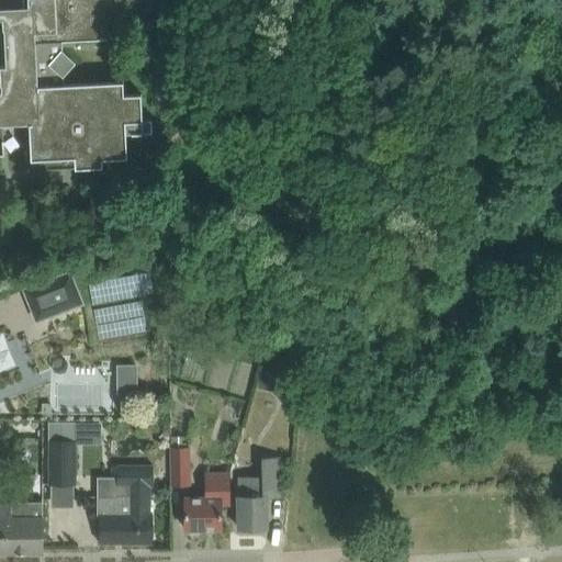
[(63,49),(63,42),(122,38),(121,25),(138,24),(137,10),(154,9),(154,0),(22,0),(22,6),(0,6),(0,153),(4,154),(2,124),(29,123),(31,159),(75,157),(76,168),(103,167),(102,158),(127,157),(126,132),(152,131),(152,119),(143,119),(141,93),(124,93),(124,80),(65,83),(64,74),(76,62),(63,49)]
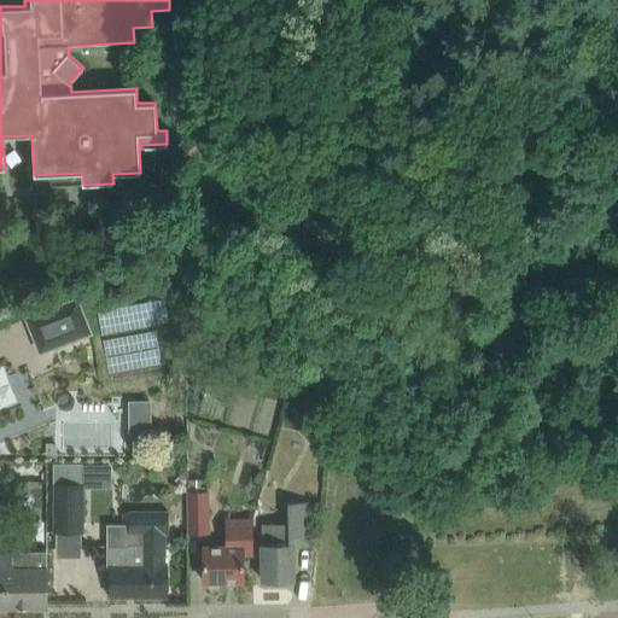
[(80,298),(27,316),(40,353),(92,333),(80,298)]
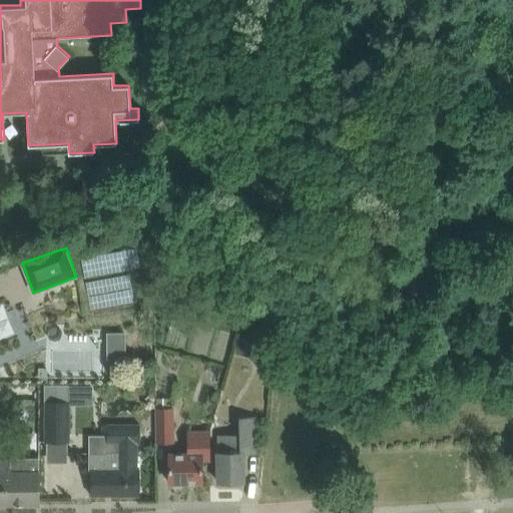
[(85,253),(90,307),(138,301),(134,268),(139,267),(137,247),(85,253)]
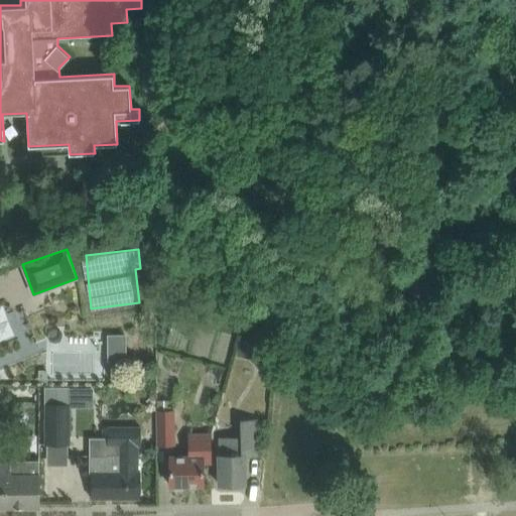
[(127,334),(108,334),(108,362),(127,362),(127,334)]
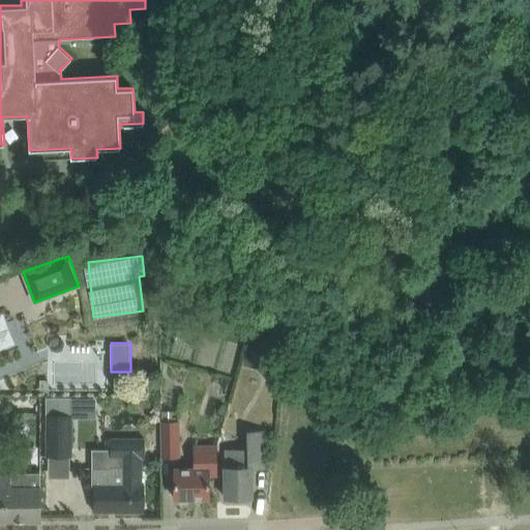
[(108,365),(108,348),(96,348),(97,365),(108,365)]
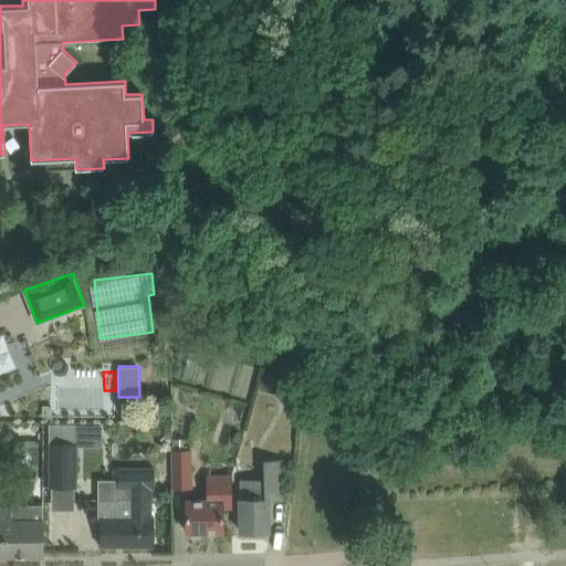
[(264,371),(261,386),(280,390),(283,376),(264,371)]
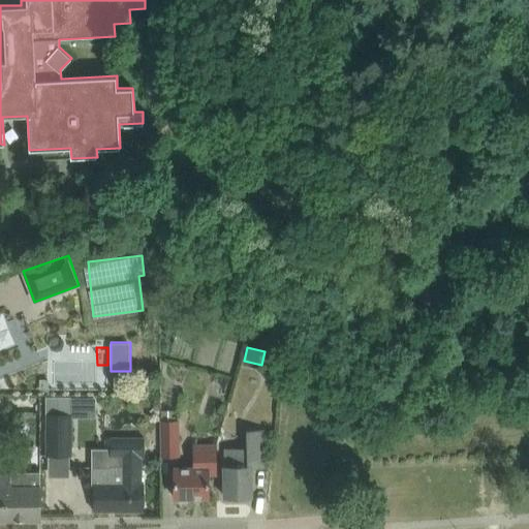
[(40,391),(50,391),(50,379),(48,379),(40,379),(40,391)]
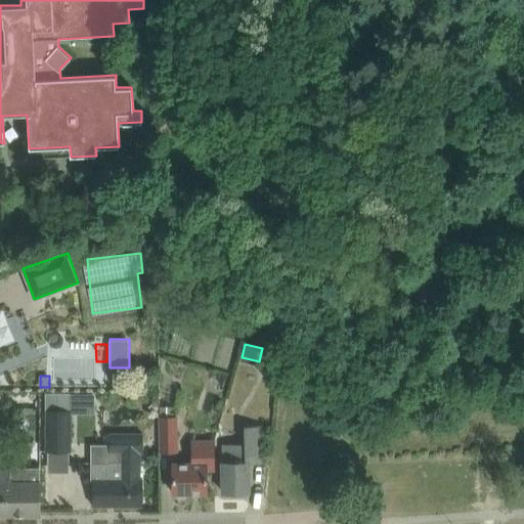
[(45,392),(45,451),(71,451),(72,410),(70,410),(71,392),(45,392)]
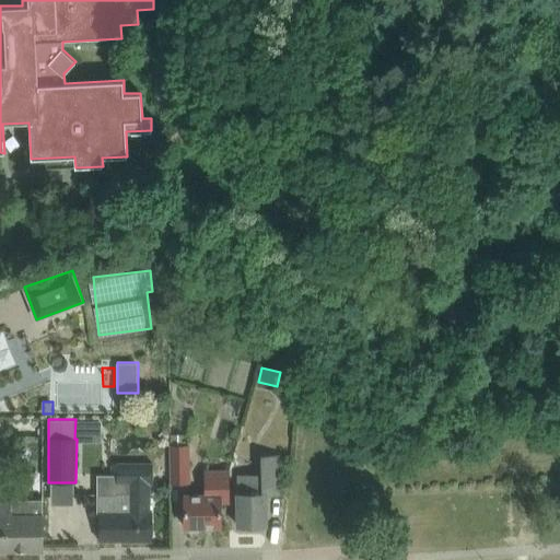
[(189,445),(186,445),(171,445),(168,445),(168,482),(189,482),(189,445)]
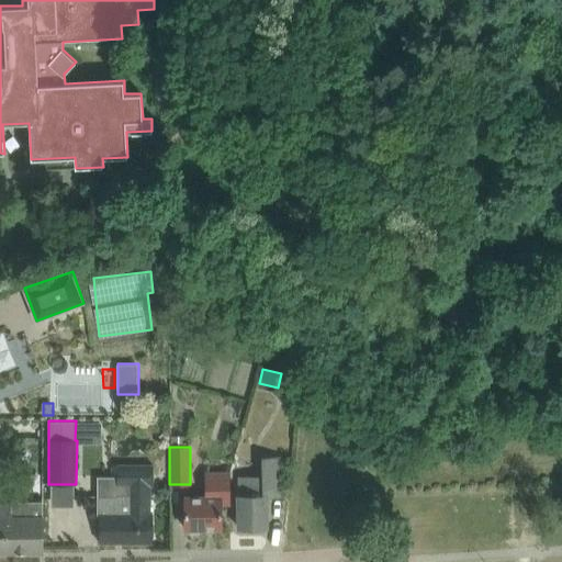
[(261,476),(248,476),(238,476),(239,528),(268,527),(267,496),(282,496),(281,457),(261,457),(261,476)]
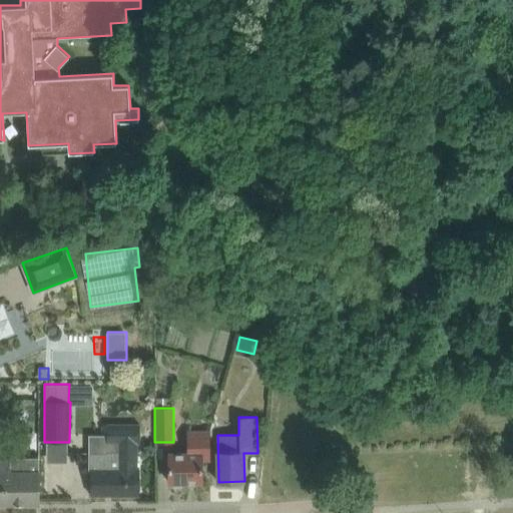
[(140,470),(138,470),(139,443),(141,443),(141,424),(107,423),(107,444),(107,450),(90,449),(90,469),(91,469),(91,475),(91,495),(140,495),(140,470)]
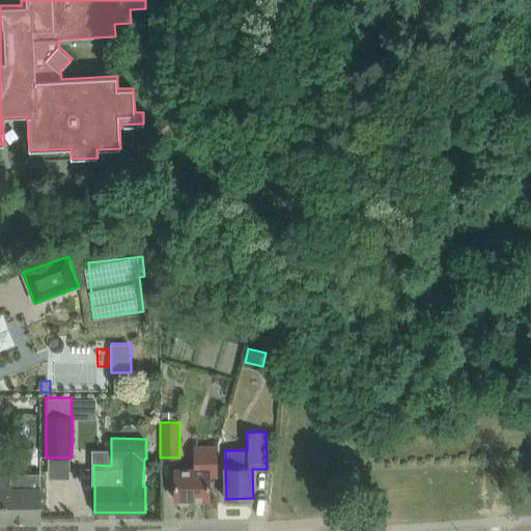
[(217,475),(217,454),(217,447),(195,447),(196,469),(175,469),(176,499),(210,499),(210,475),(217,475)]
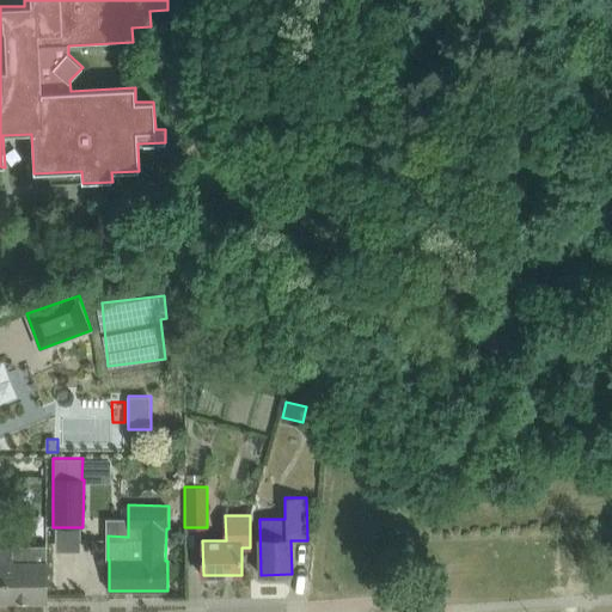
[(0,600),(47,600),(47,562),(47,545),(16,545),(13,548),(0,548),(0,600)]
